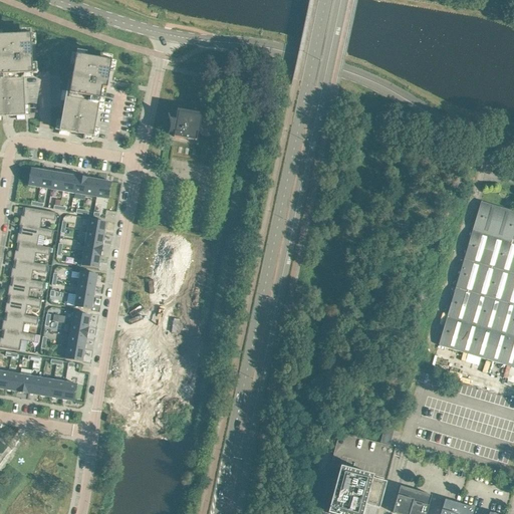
[(31,34),(0,35),(0,120),(3,120),(3,116),(26,116),(24,74),(27,74),(32,74),(32,61),(28,61),(27,48),(31,47),(31,34)]
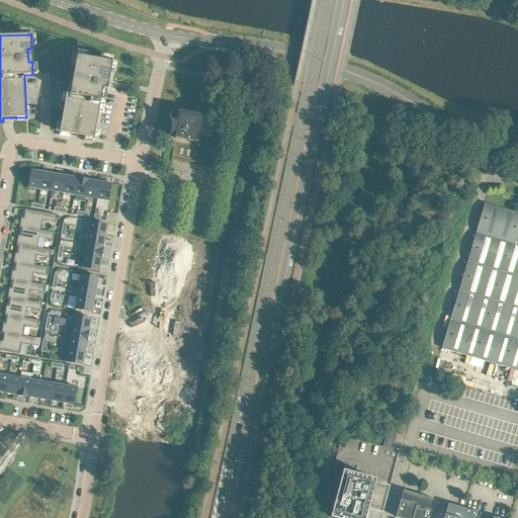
[(66,98),(60,132),(71,134),(82,136),(87,137),(94,139),(103,89),(104,89),(108,90),(110,75),(112,67),(112,62),(77,56),(72,82),(69,81),(66,98)]
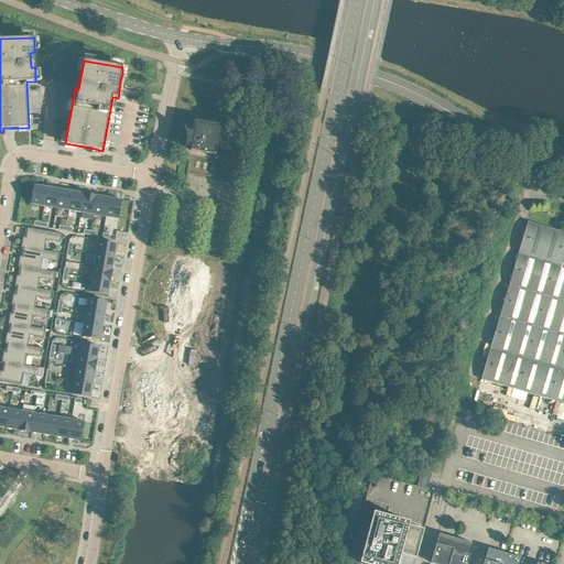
[(186,129),(185,129),(186,132),(186,137),(186,140),(186,143),(184,147),(185,147),(186,145),(192,147),(191,151),(216,154),(220,128),(221,129),(221,128),(194,122),(194,123),(195,123),(194,131),(186,130),(186,129)]
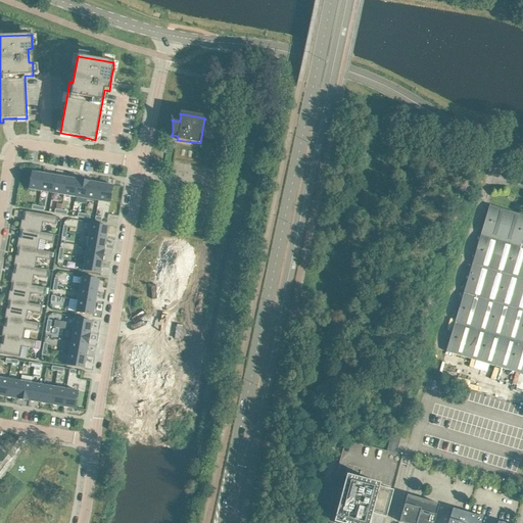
[(29,189),(41,191),(44,174),(32,172),(29,189)]
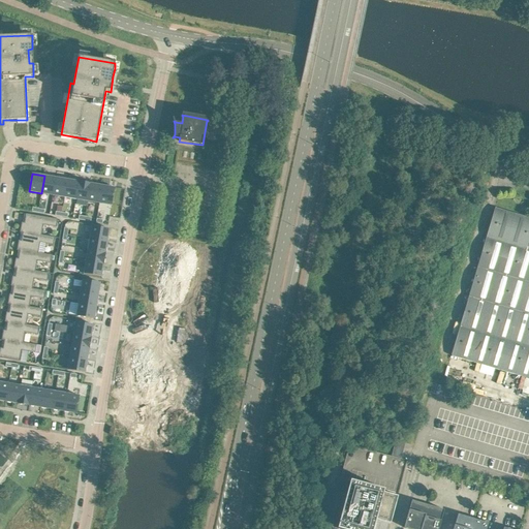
[(53,195),(56,178),(44,176),(41,193),(53,195)]
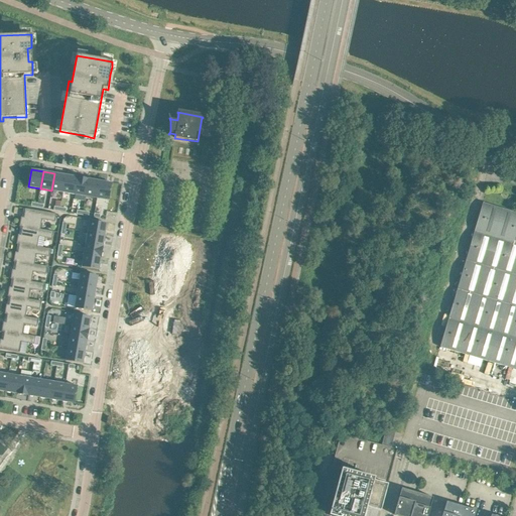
[(62,192),(66,175),(54,173),(51,190),(62,192)]
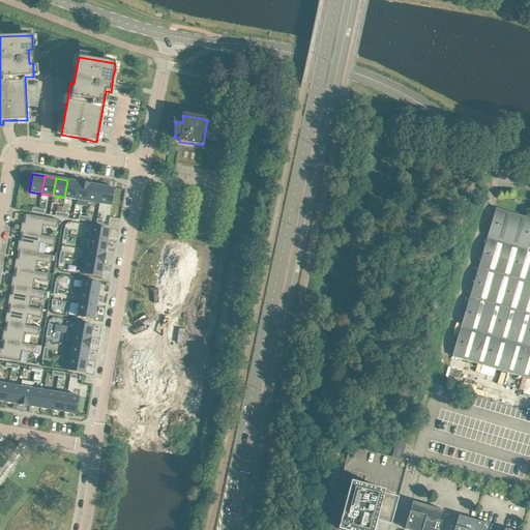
[(77,200),(80,182),(67,180),(64,198),(77,200)]
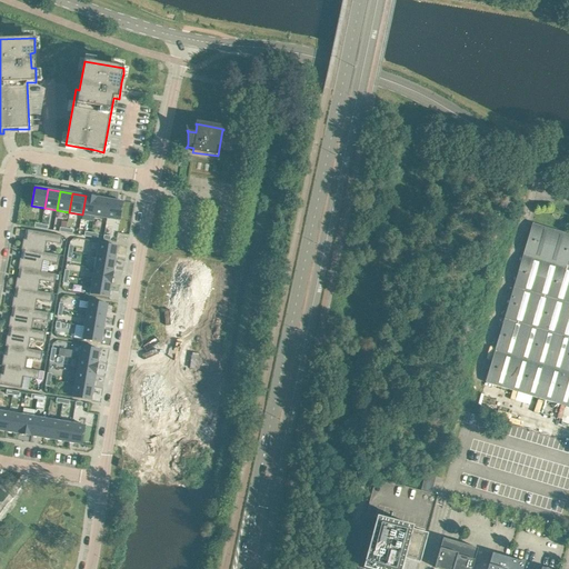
[(82,215),(95,217),(98,198),(86,196),(82,215)]
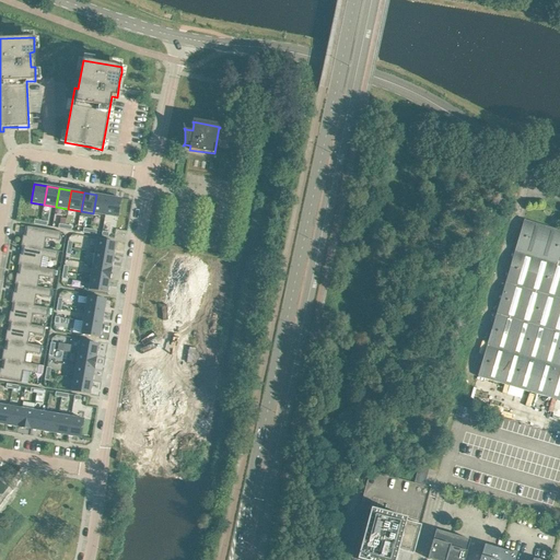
[(93,213),(105,216),(108,197),(96,195),(93,213)]
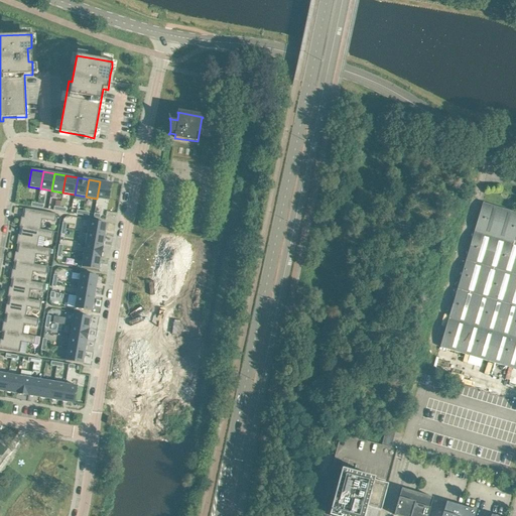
[(112,183),(100,181),(97,199),(109,201),(112,183)]
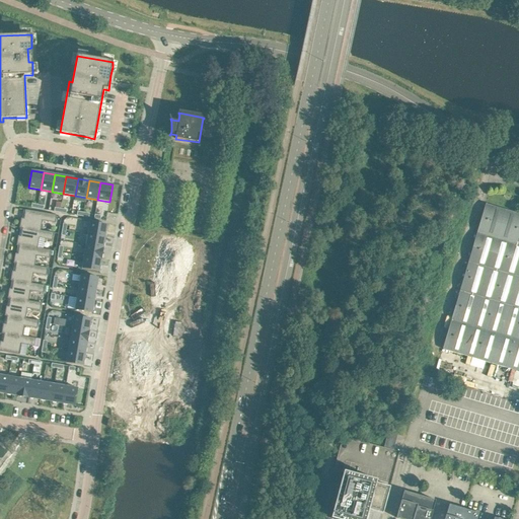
[(518,213),(486,204),(477,233),(518,244),(518,213)]
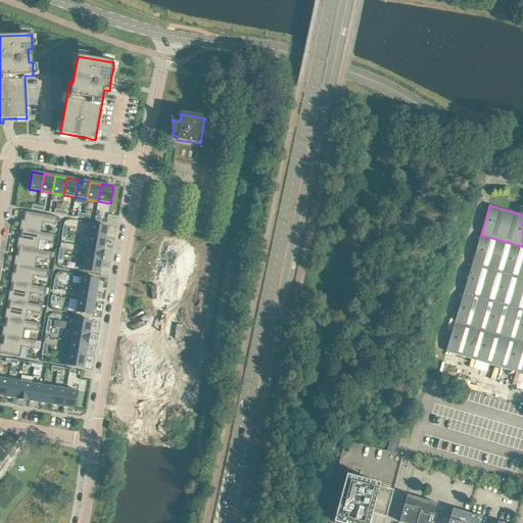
[(41,232),(43,223),(56,225),(57,217),(26,211),(25,221),(21,220),(19,230),(22,230),(22,229),(41,232)]
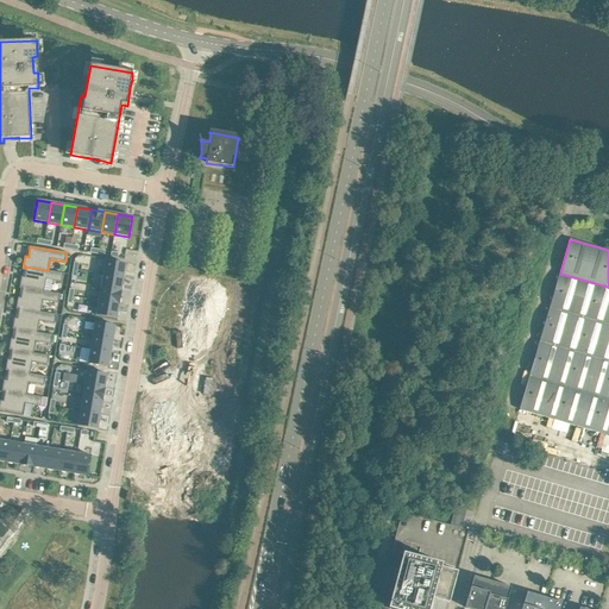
[(104,274),(124,277),(126,264),(106,261),(104,274)]
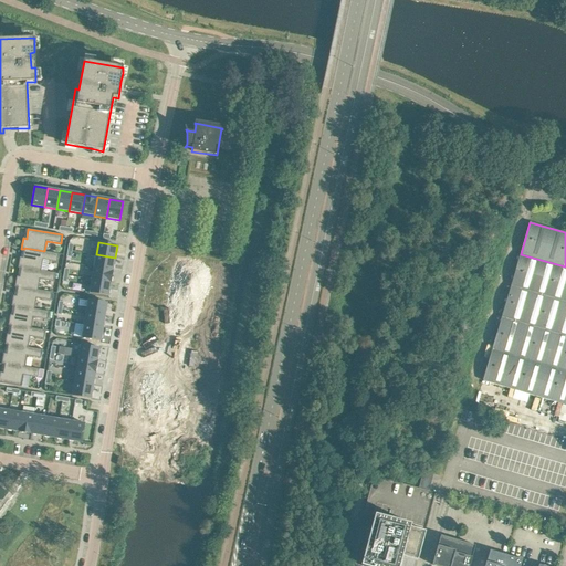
[(41,271),(43,260),(58,262),(59,254),(44,251),(24,248),(24,249),(23,258),(20,258),(18,268),(21,269),(21,268),(41,271)]
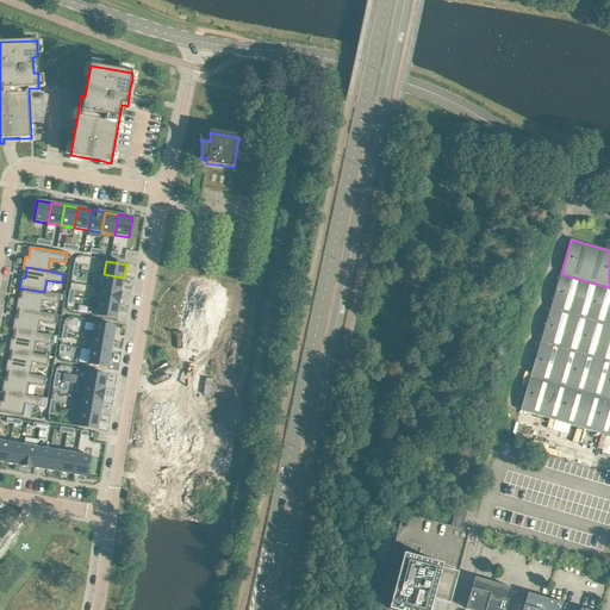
[(173,272),(161,343),(219,354),(232,282),(173,272)]
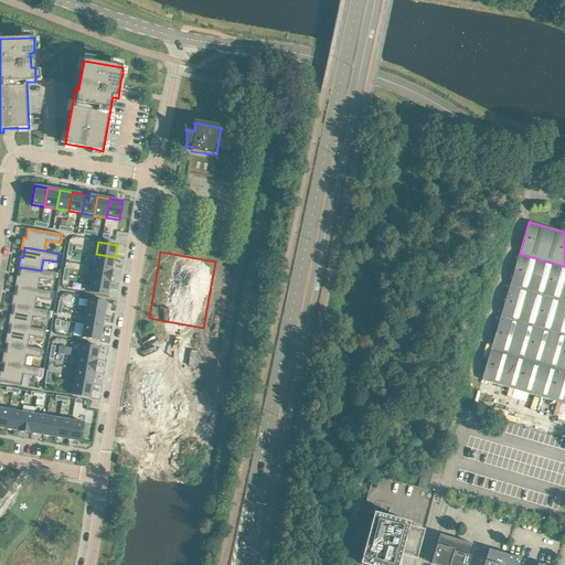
[(94,267),(113,270),(115,257),(96,254),(94,267)]
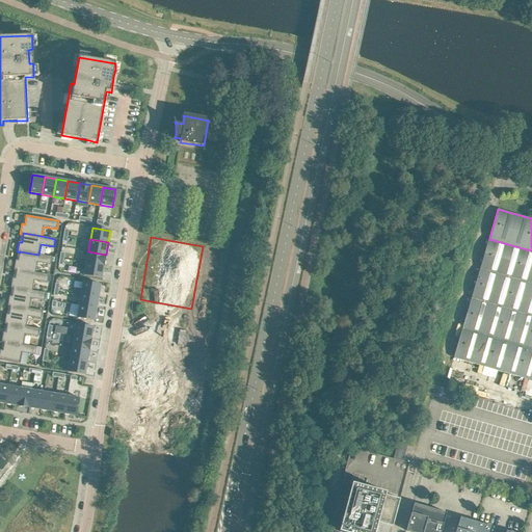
[(531,250),(489,239),(454,357),(531,380),(531,250)]
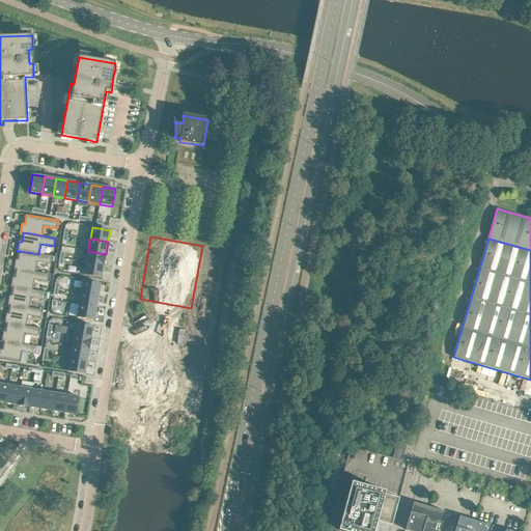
[(35,272),(37,261),(51,264),(52,256),(38,254),(20,251),(20,252),(19,259),(16,259),(14,269),(17,270),(17,269),(35,272)]
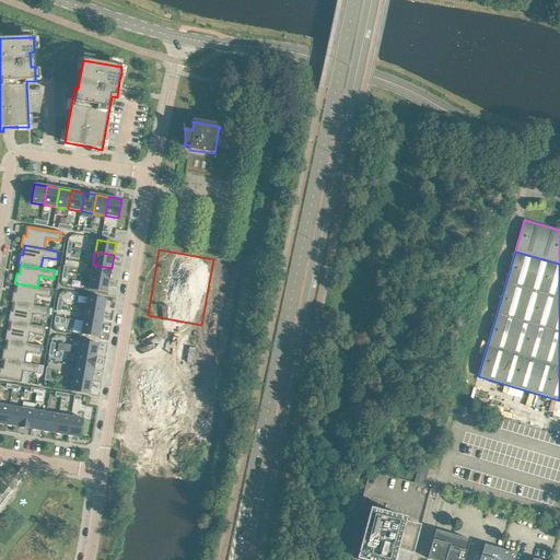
[(91,277),(109,280),(112,268),(93,265),(91,277)]
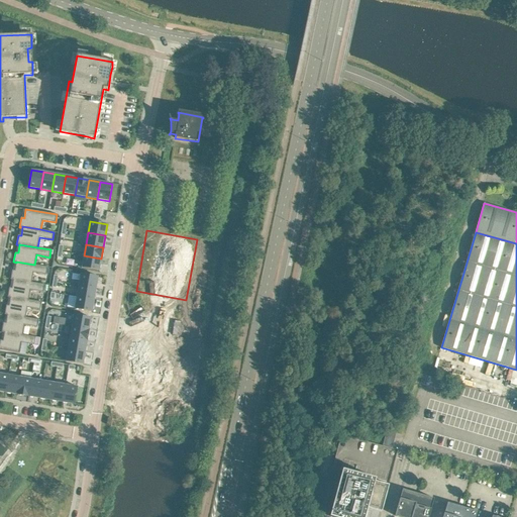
[(101,259),(84,255),(82,268),(99,271),(101,259)]
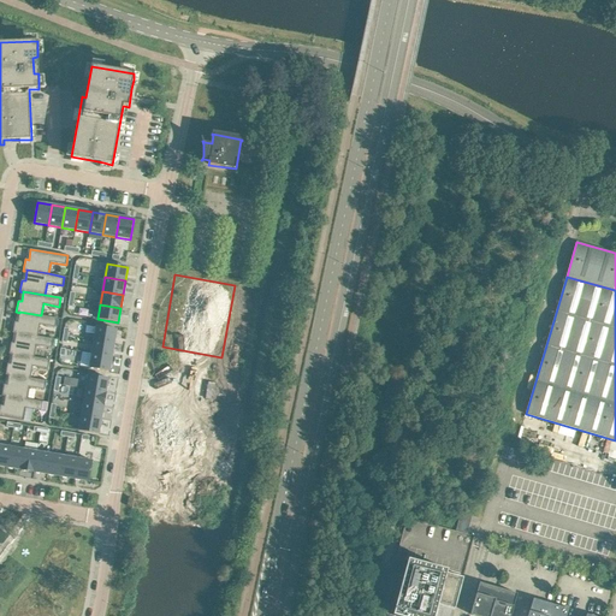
[(37,336),(40,325),(55,327),(57,318),(41,315),(19,312),(19,313),(18,323),(15,321),(12,333),(16,333),(16,332),(37,336)]
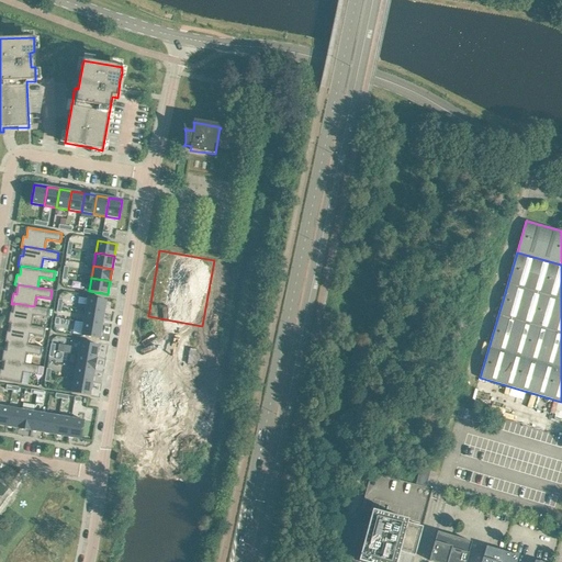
[(86,311),(104,313),(107,301),(88,298),(86,311)]
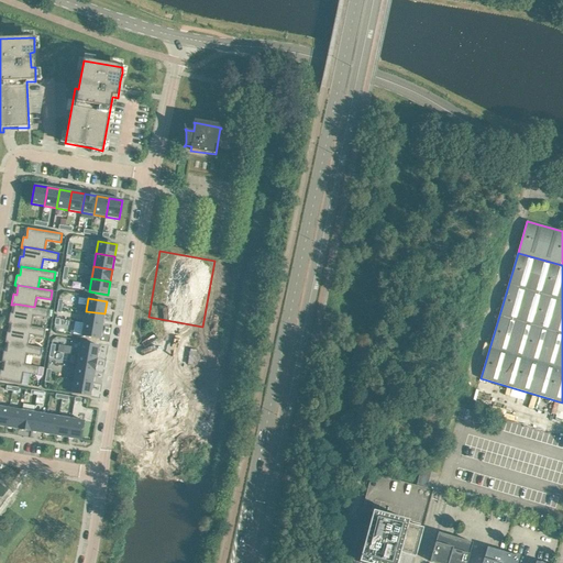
[(31,327),(33,316),(47,318),(48,310),(34,307),(14,304),(14,305),(13,313),(10,313),(9,323),(11,324),(11,323),(31,327)]
